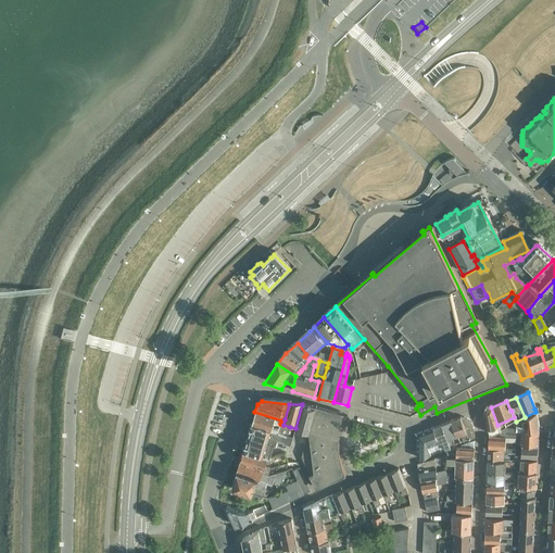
[(302,404),(295,428),(294,430),(307,434),(300,460),(315,491),(345,477),(343,472),(341,467),(340,461),(339,460),(339,459),(338,459),(338,457),(337,456),(336,455),(333,454),(332,453),(330,453),(341,416),(331,413),(332,413),(316,409),(302,404)]
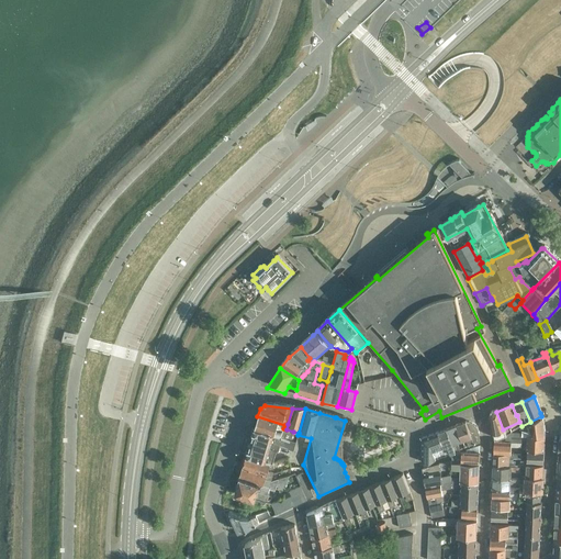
[(503,429),(496,412),(491,414),(490,417),(494,442),(498,440),(505,437),(503,429)]
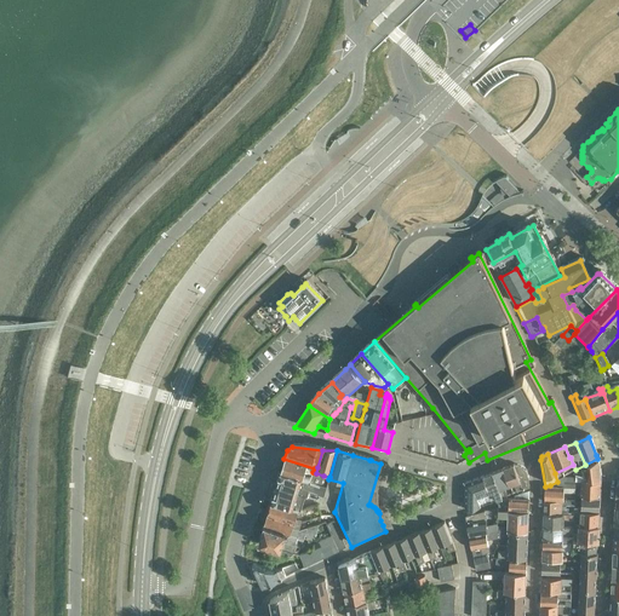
[(284,459),(280,473),(302,481),(305,468),(311,470),(313,472),(314,468),(284,459)]
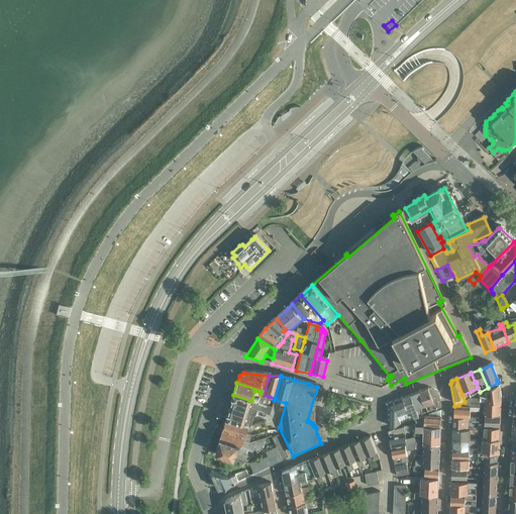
[(498,385),(498,383),(488,388),(489,390),(485,391),(489,400),(489,402),(500,403),(500,398),(498,385)]
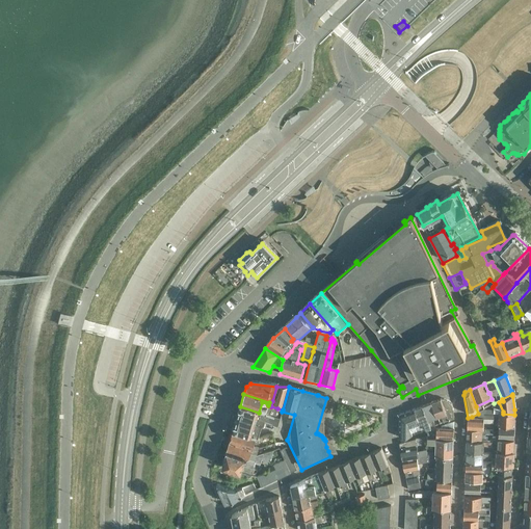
[(210,419),(216,398),(207,395),(202,417),(210,419)]
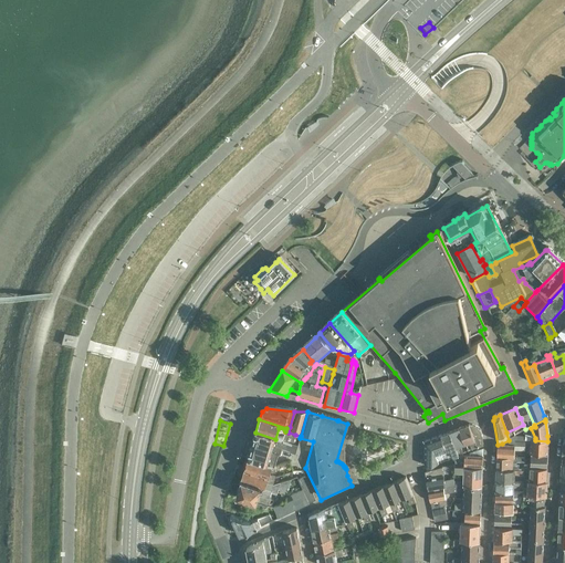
[(468,427),(458,431),(464,446),(469,445),(472,451),(477,450),(471,436),(477,435),(478,439),(481,438),(479,433),(478,431),(474,429),(471,428),(468,427)]
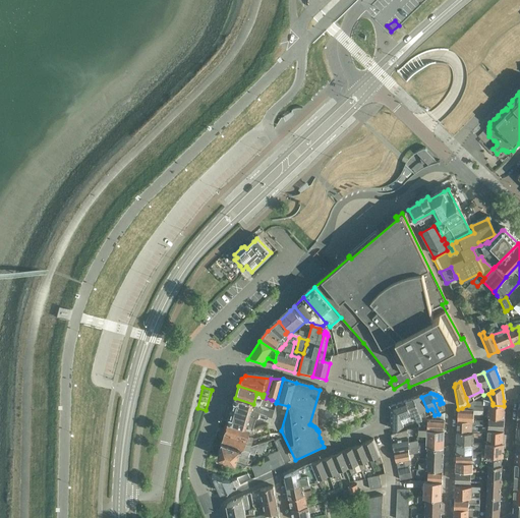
[(274,409),(276,403),(277,401),(272,400),(266,398),(263,397),(261,405),(274,409)]
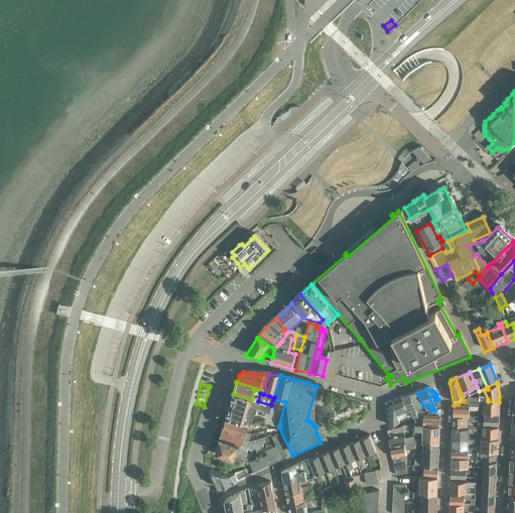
[(417,393),(409,396),(414,410),(417,417),(421,415),(418,408),(423,406),(417,393)]
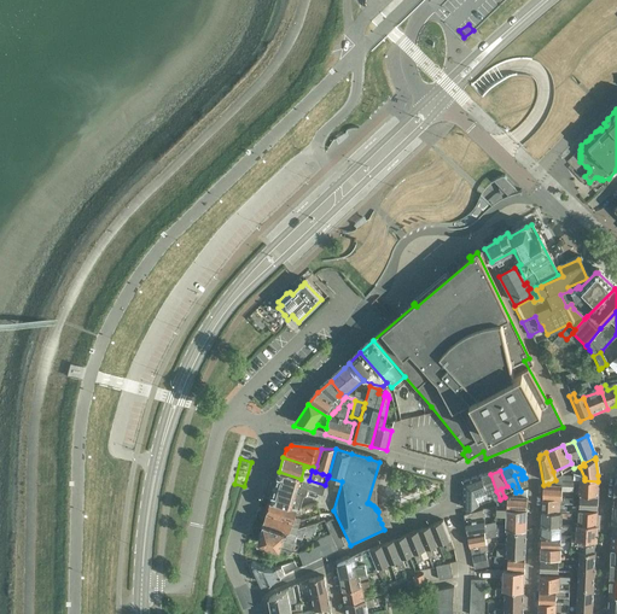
[(279,472),(274,487),(303,496),(306,497),(307,491),(318,495),(322,496),(325,485),(309,480),(301,479),(279,472)]
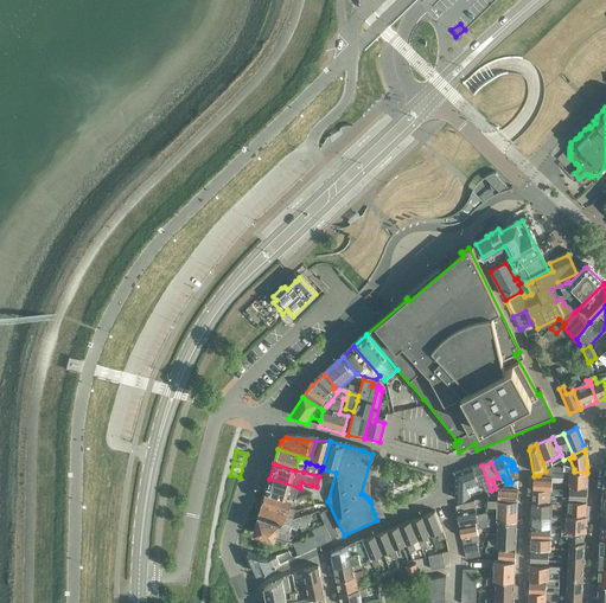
[(488,482),(482,466),(455,475),(454,476),(454,501),(457,502),(491,491),(488,482)]
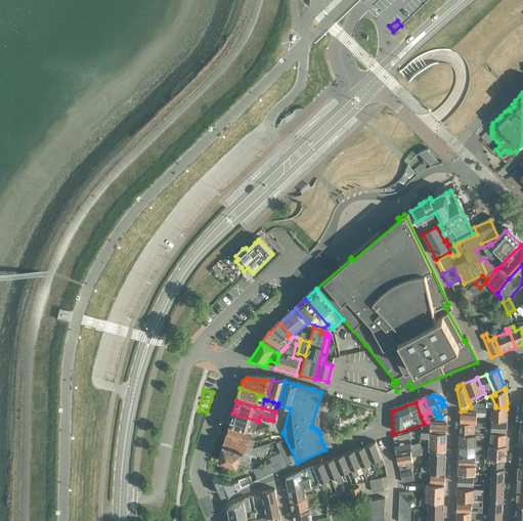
[(446,415),(445,405),(442,406),(441,402),(436,403),(441,417),(446,415)]
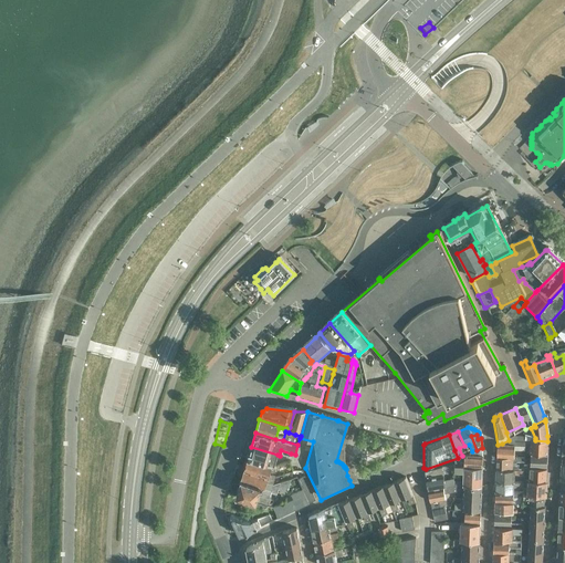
[(529,456),(531,456),(547,457),(547,444),(534,442),(534,437),(524,437),(524,438),(524,446),(530,447),(529,456)]
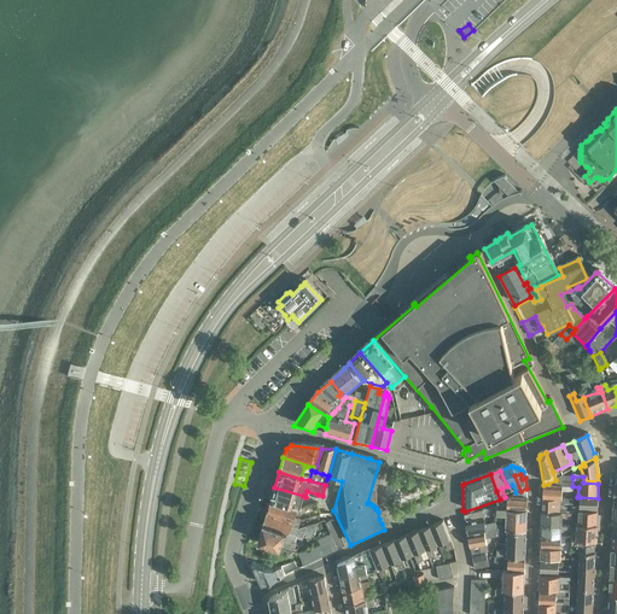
[(542,487),(542,502),(563,503),(563,500),(560,500),(562,495),(572,495),(572,486),(572,478),(560,478),(554,481),(554,487),(542,487)]
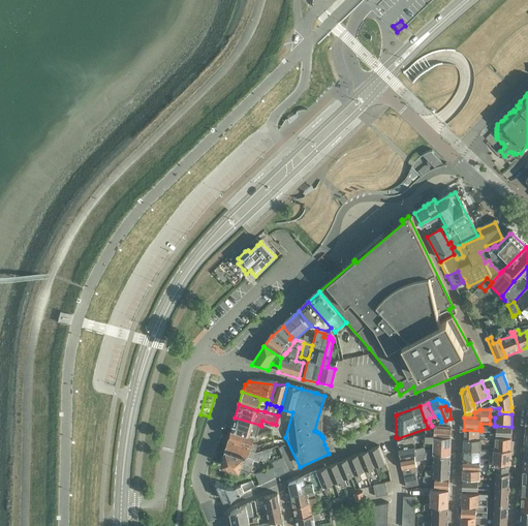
[(235,418),(230,430),(256,437),(259,425),(235,418)]
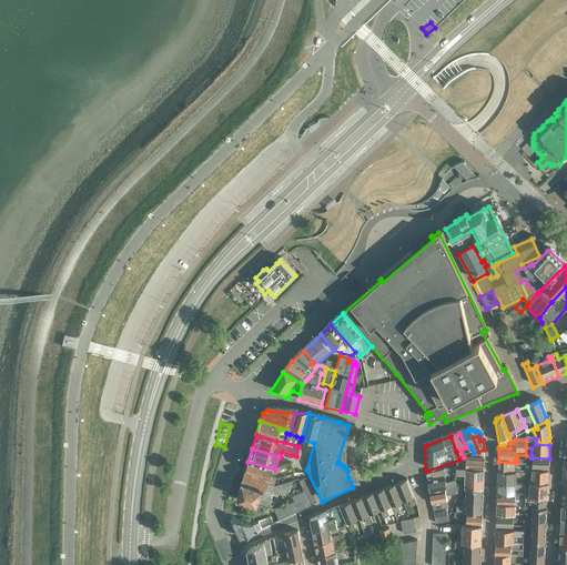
[(533,457),(532,468),(548,470),(549,458),(533,457)]
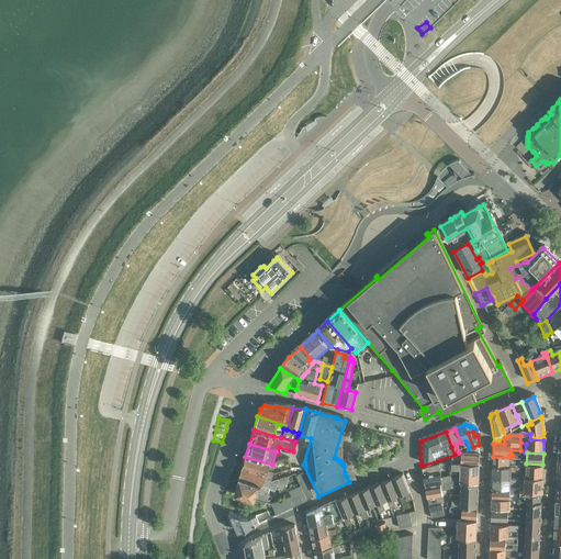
[(450,466),(478,467),(479,455),(461,455),(451,458),(450,466)]
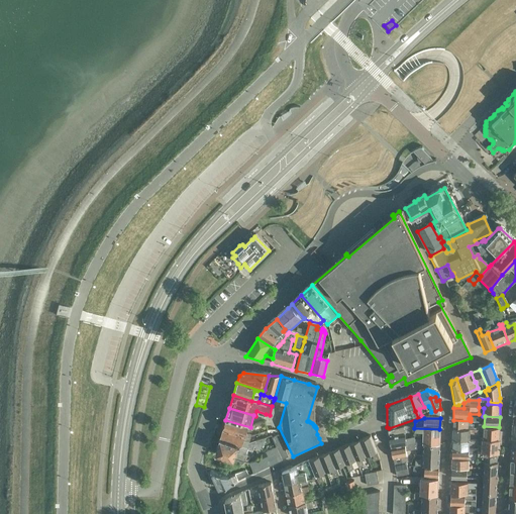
[(225,420),(222,431),(244,437),(244,434),(248,435),(250,436),(249,438),(253,436),(267,432),(264,423),(253,426),(250,427),(225,420)]
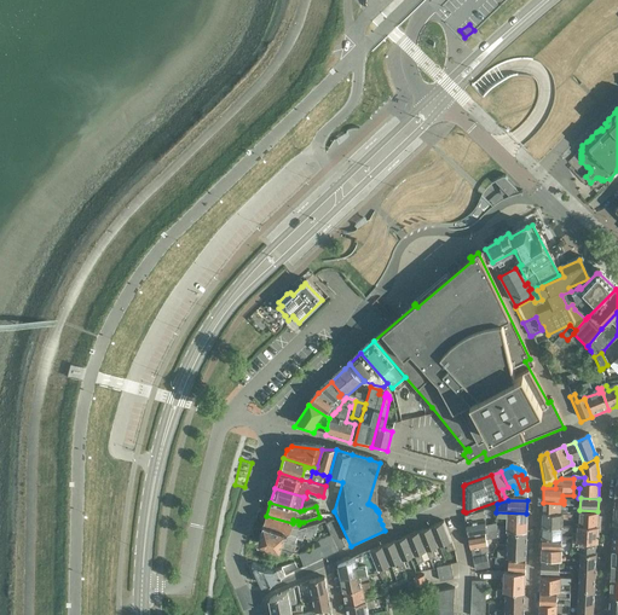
[(572,504),(564,504),(543,503),(542,516),(559,516),(566,517),(567,512),(564,512),(564,508),(572,508),(572,504)]
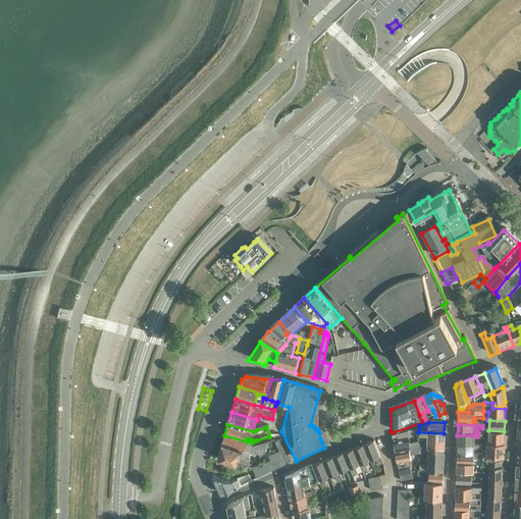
[(426,442),(444,442),(444,433),(418,432),(418,437),(426,437),(426,442)]
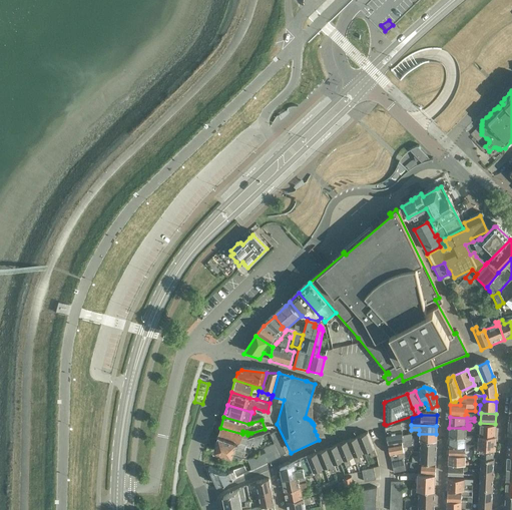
[(479,438),(494,439),(495,426),(474,425),(474,429),(474,430),(480,430),(479,438)]
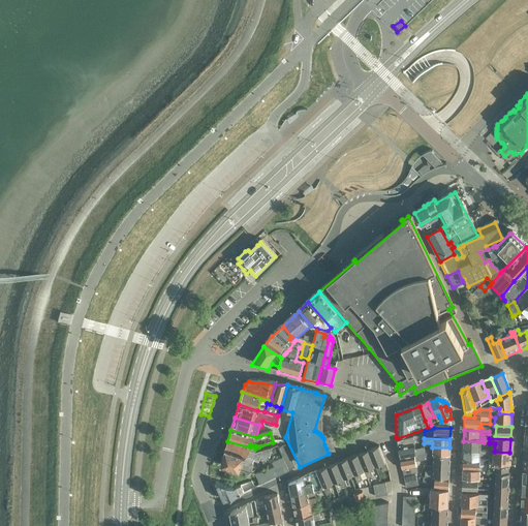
[(396,443),(399,460),(415,457),(412,439),(396,443)]
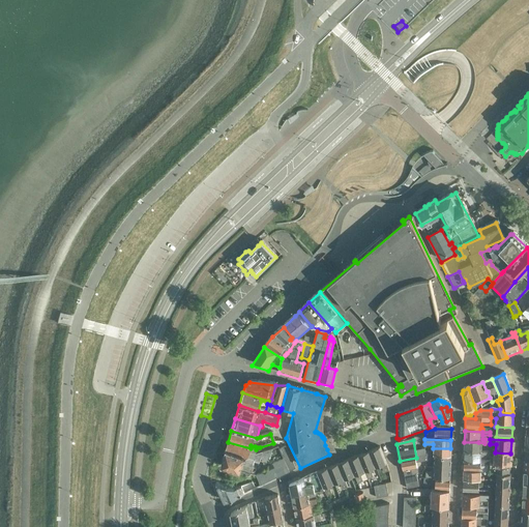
[(228,442),(225,452),(247,459),(251,448),(228,442)]
